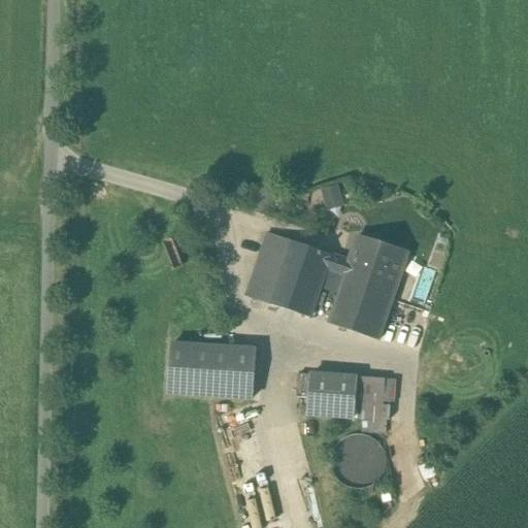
[(329,208),(343,204),(338,185),(324,189),(329,208)]
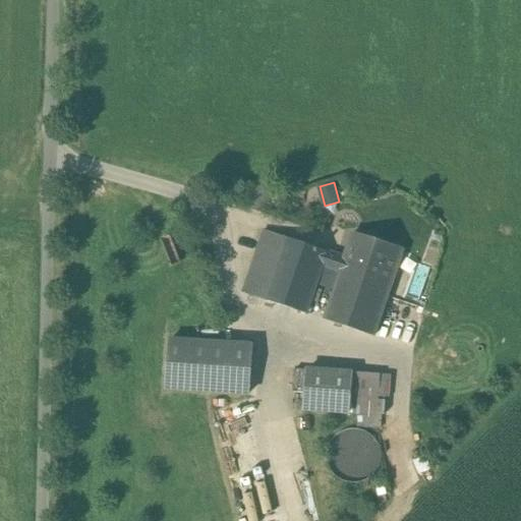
[(344,257),(264,230),(243,292),(305,313),(309,300),(313,288),(315,284),(321,267),(340,273),(341,270),(345,258),(344,257)]
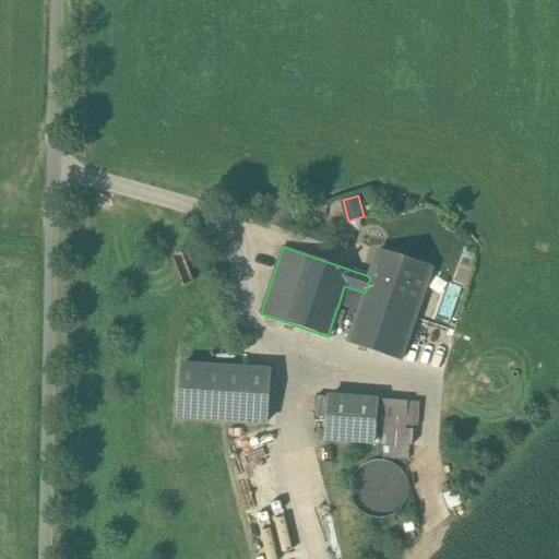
[(431,269),(378,251),(369,276),(370,277),(366,289),(418,307),(431,269)]
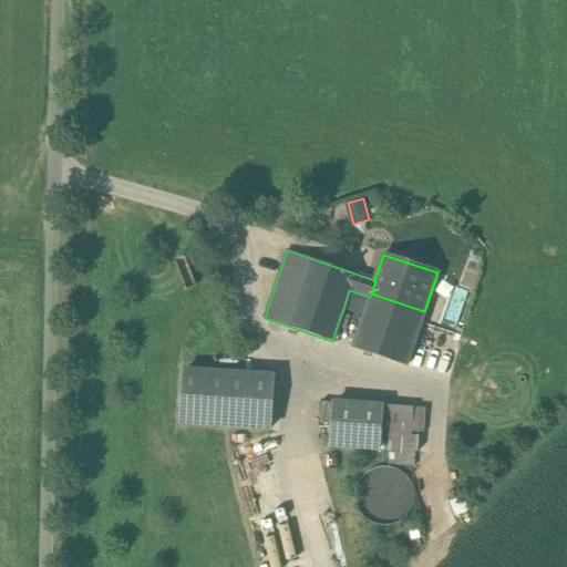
[(370,297),(349,290),(343,309),(363,316),(370,297)]
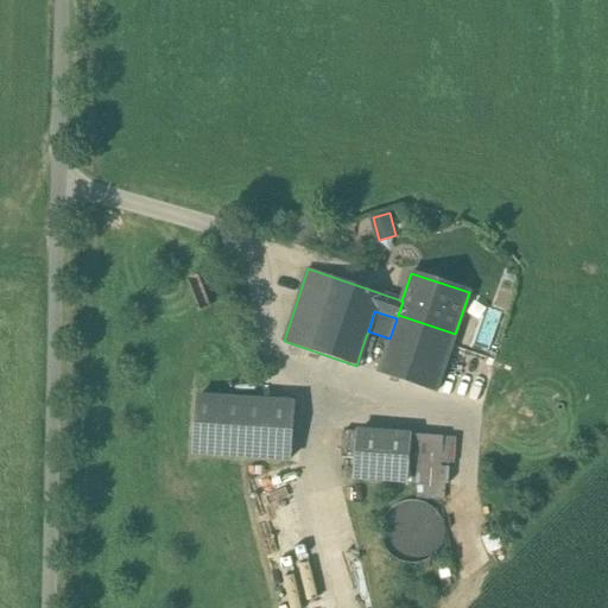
[(455,334),(398,315),(390,339),(378,373),(436,392),(455,334)]
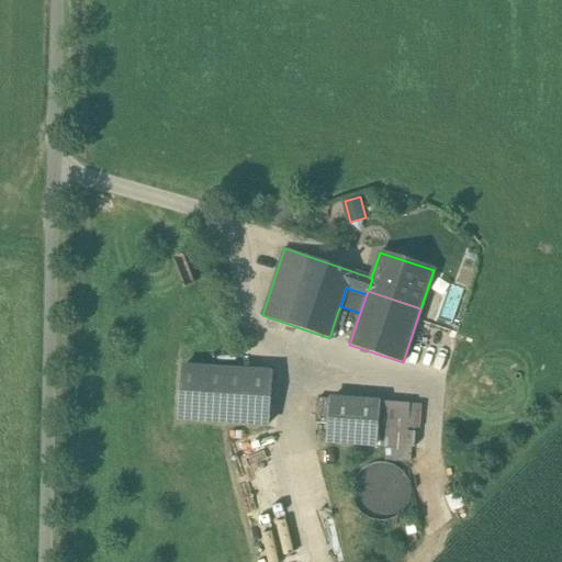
[(346,313),(338,311),(334,324),(341,326),(346,313)]
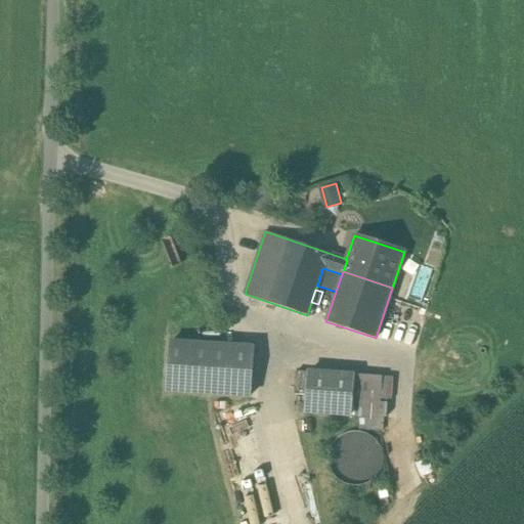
[(253,347),(171,342),(167,391),(250,396),(253,347)]
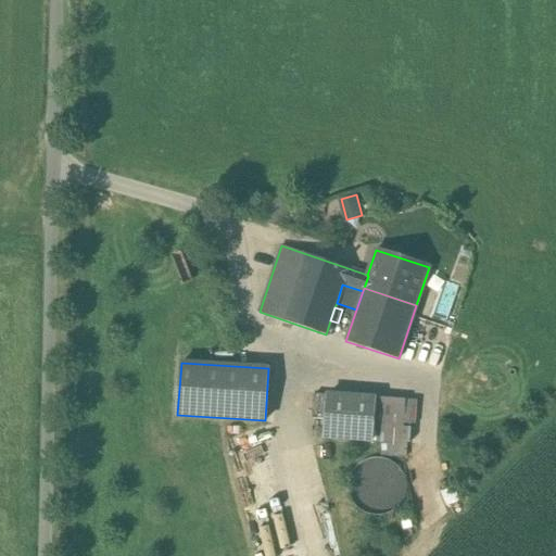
[(375,397),(327,394),(324,438),(371,441),(375,397)]
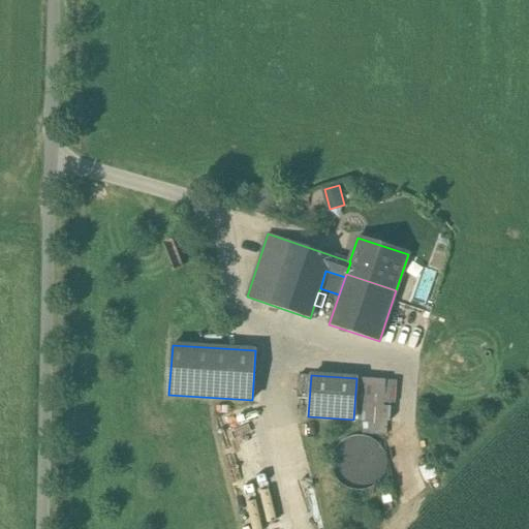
[(385,380),(356,378),(353,419),(363,421),(382,422),(383,403),(385,380)]
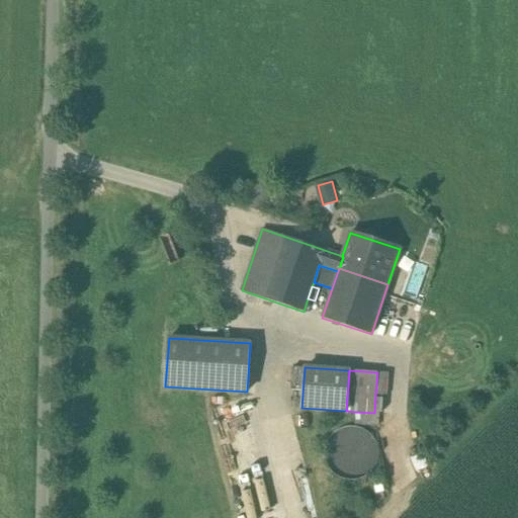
[(387,372),(377,372),(375,395),(385,396),(387,372)]
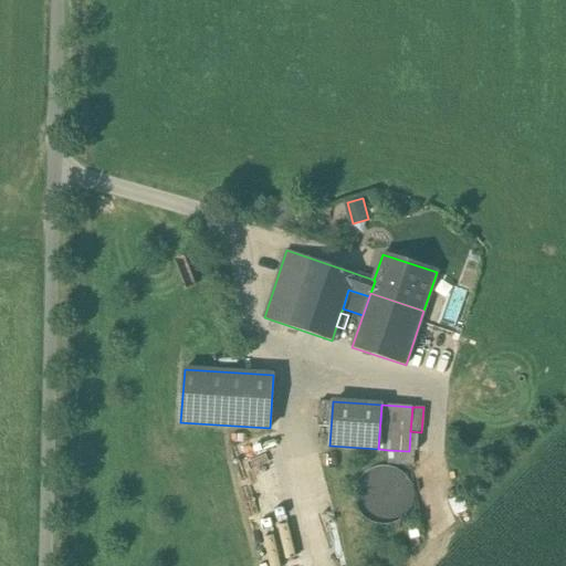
[(409,451),(388,450),(387,462),(413,464),(415,451),(409,451)]
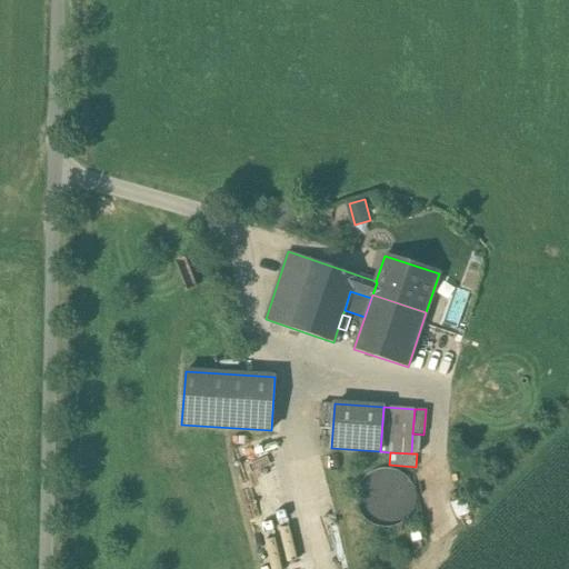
[(373,470),(372,513),(416,515),(417,472),(373,470)]
